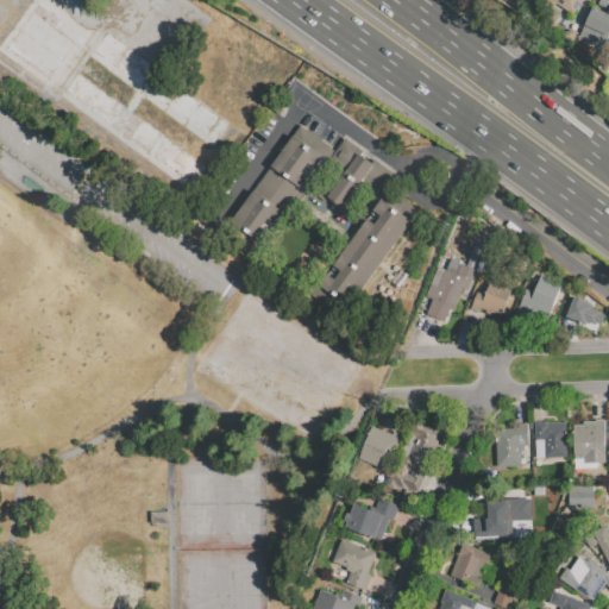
[(49,0),(95,35),(54,93),(0,55),(0,46),(33,0),(49,0)]
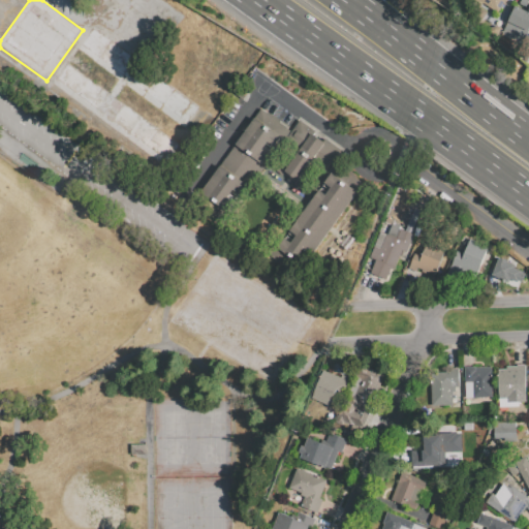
[(471,0),(466,8),(481,20),(487,11),(479,6),(481,3),(497,13),(505,0),(471,0)]
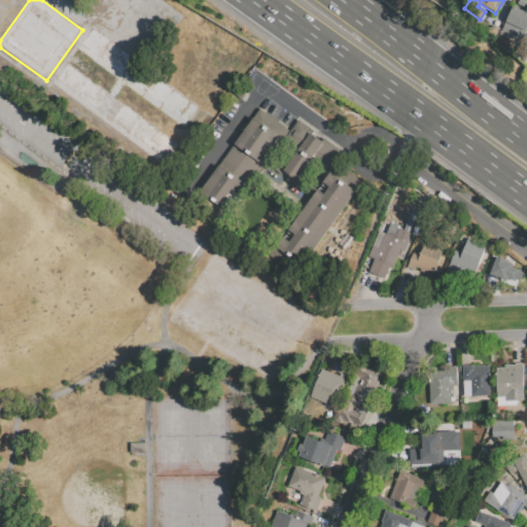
[(526,11),(513,5),(498,36),(520,46),(526,31),(526,11)]
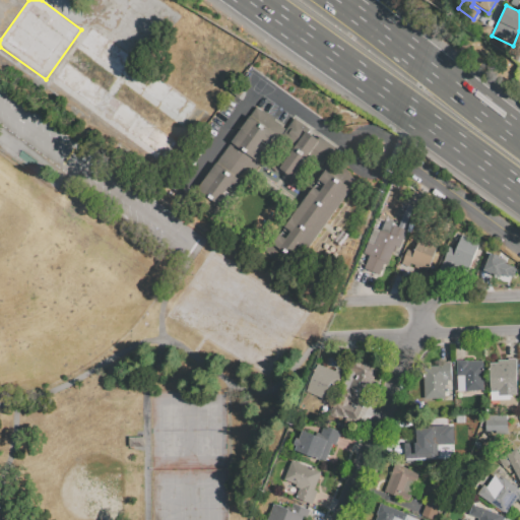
[(95,28),(200,108),(184,129),(127,86),(119,98),(179,143),(161,167),(52,84),(69,62),(108,90),(116,79),(78,51),(95,28)]
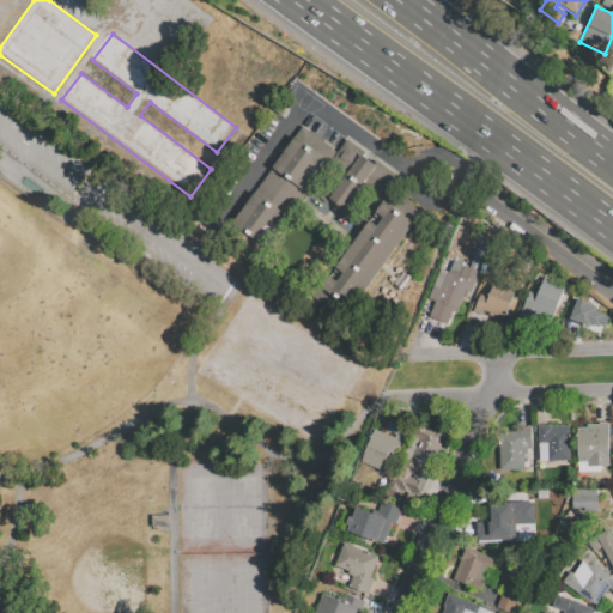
[(328,144),(341,153),(265,260),(250,250),(249,252),(228,236),(305,128),(315,134),(317,132),(331,141),(328,144)]
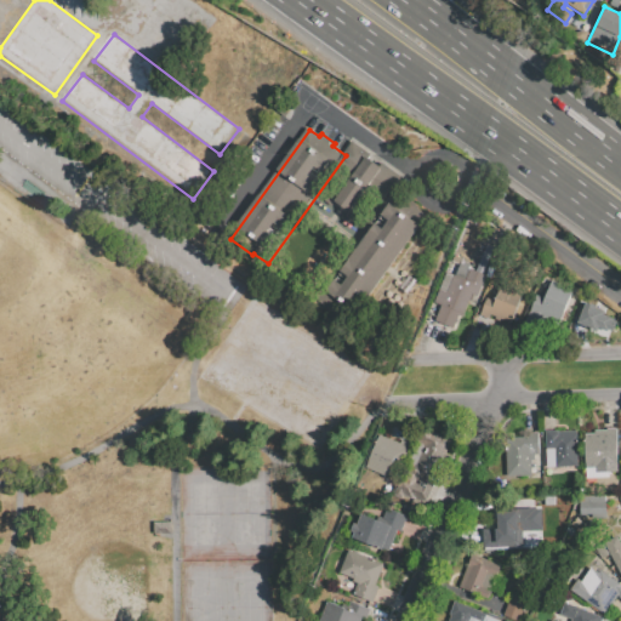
[(385,167),(386,165),(404,177),(368,229),(349,216),(353,211),(341,203),(336,208),(329,203),(334,195),(325,188),(339,170),(337,169),(355,142),(375,155),(372,159),(385,167)]
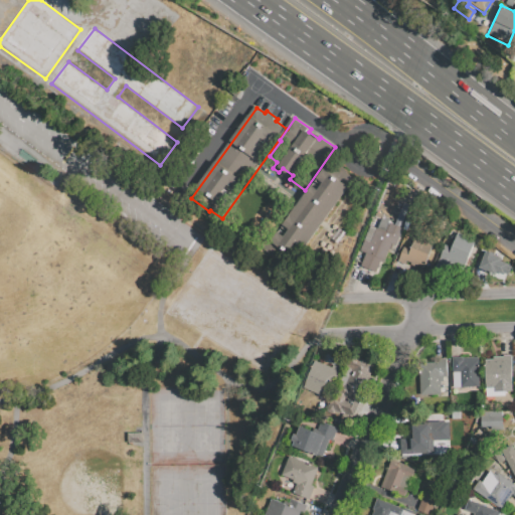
[(350,174),(359,180),(328,223),(327,222),(300,261),(275,242),(302,204),(298,202),(329,159),(338,166),(340,164),(351,172),(350,174)]
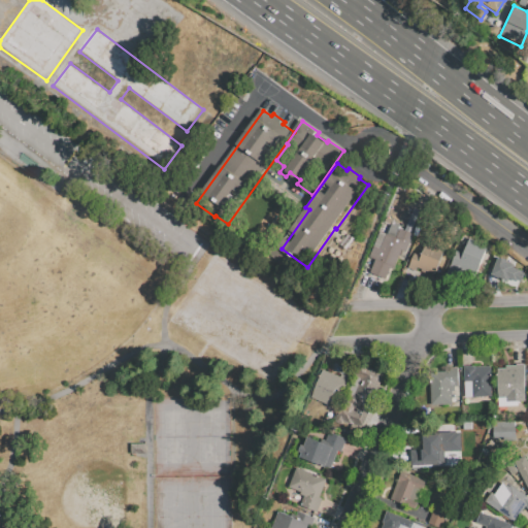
[(411,228),(399,224),(404,211),(410,215),(413,208),(419,210),(411,228)]
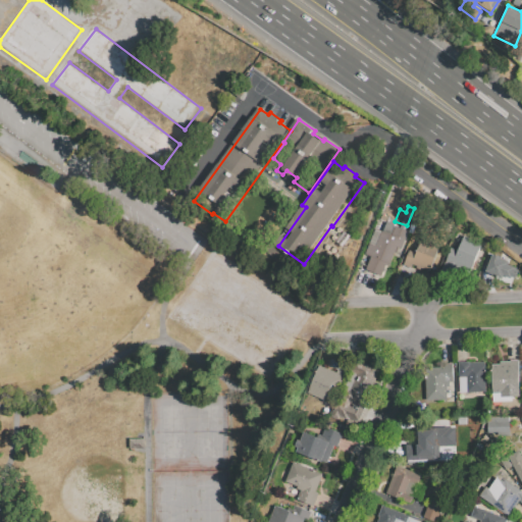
[(396,222),(395,226),(408,231),(401,250),(396,248),(388,266),(385,264),(381,275),(365,268),(369,258),(363,256),(379,215),(396,222)]
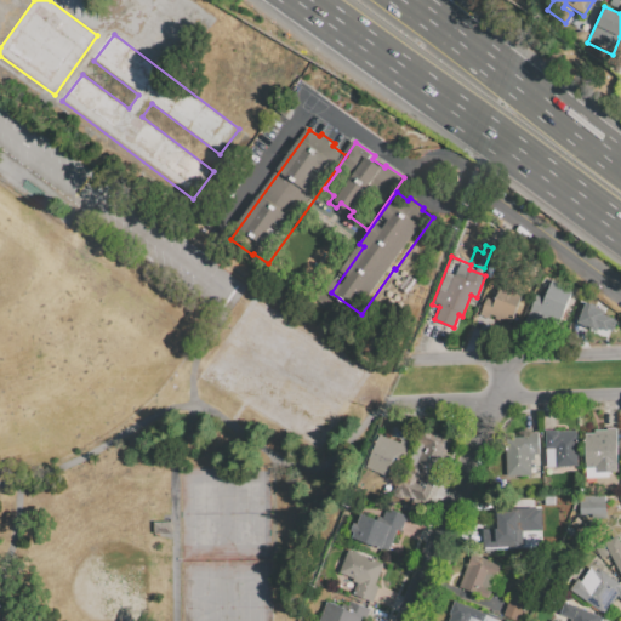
[(534,295),(545,298),(551,280),(573,289),(562,319),(543,313),(536,334),(523,328),(534,295)]
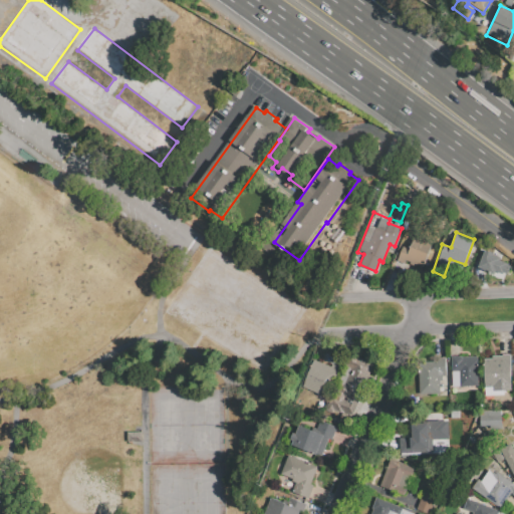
[(414,234),(432,241),(423,267),(406,261),(405,264),(397,261),(402,247),(409,249),(414,234)]
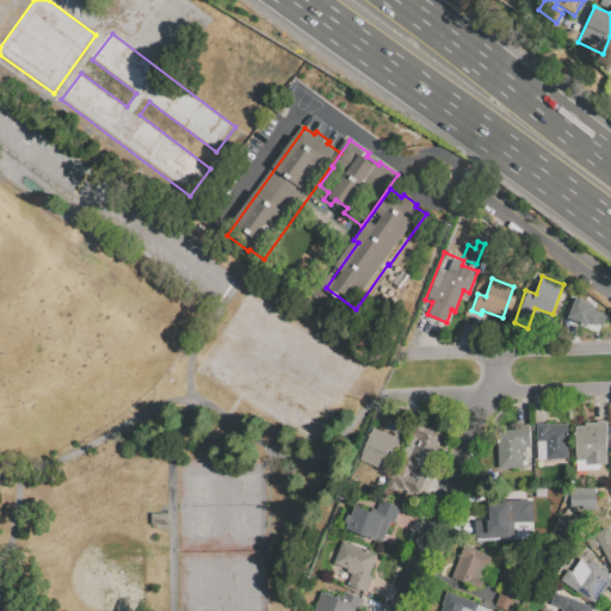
[(568,319),(576,296),(588,301),(587,304),(594,307),(594,309),(603,313),(603,315),(608,316),(604,326),(599,325),(598,327),(588,323),(588,326),(568,319)]
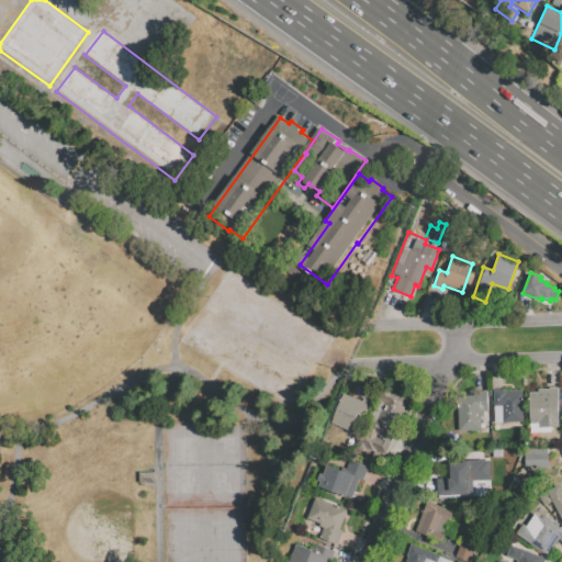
[(398,394),(398,393),(408,397),(386,454),(379,451),(374,450),(374,451),(366,449),(364,452),(357,449),(362,433),(368,435),(373,420),(378,423),(385,403),(378,401),(383,385),(392,389),(392,391),(398,394)]
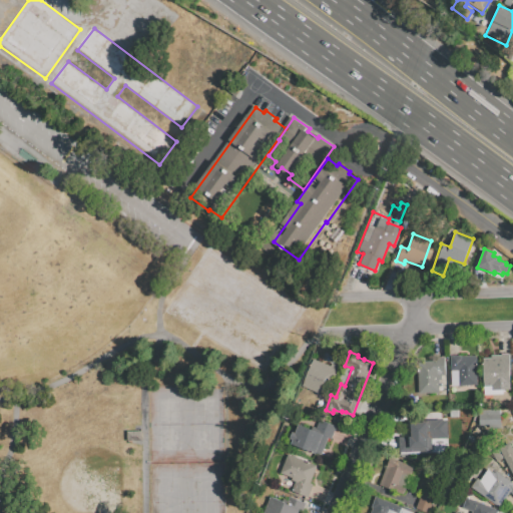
[(484,358),(491,358),(491,355),(501,355),(501,353),(509,353),(509,355),(510,355),(510,370),(503,370),(504,386),(485,386),(484,358)]
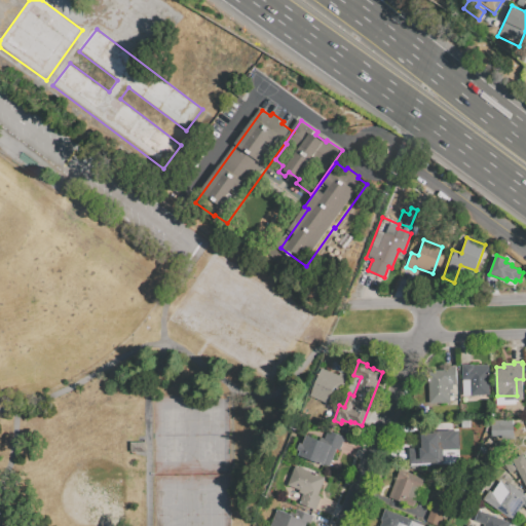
[(487,373),(489,373),(490,395),(471,396),(471,379),(462,379),(462,365),(474,364),(474,365),(487,365),(487,373)]
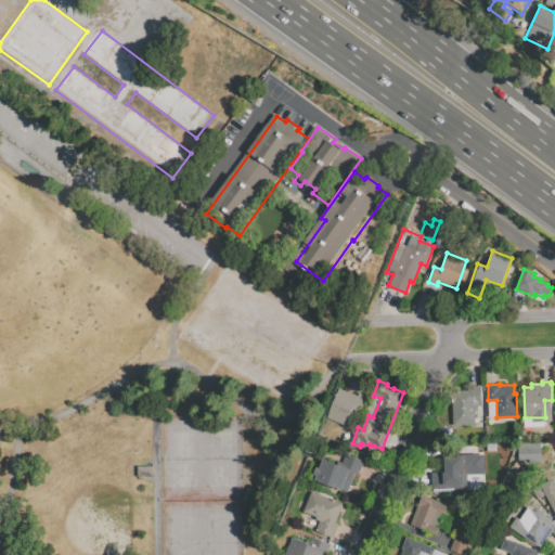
[(452,390),(473,389),(473,386),(481,386),(482,405),(479,405),(479,411),(476,411),(476,424),(454,426),(452,390)]
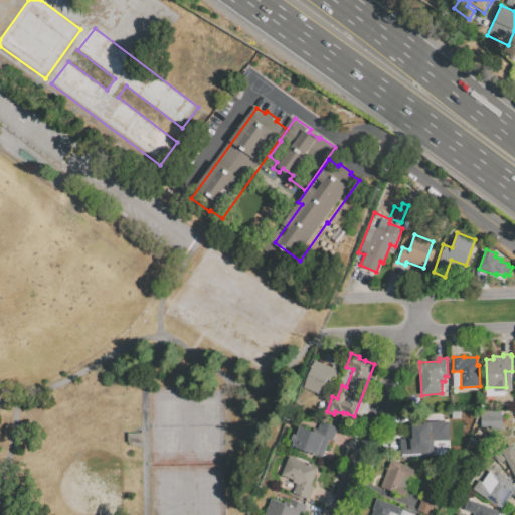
[(316,361),(331,368),(332,365),(341,369),(335,384),(328,381),(323,396),(305,389),(316,361)]
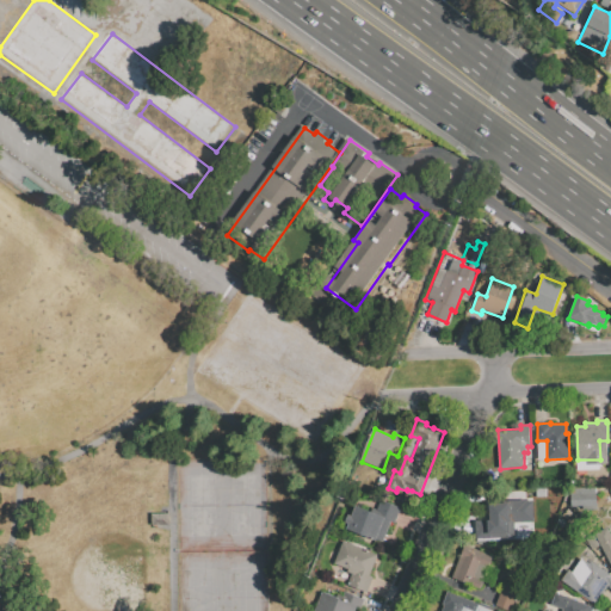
[(593,487),(568,487),(568,507),(593,507),(593,487)]
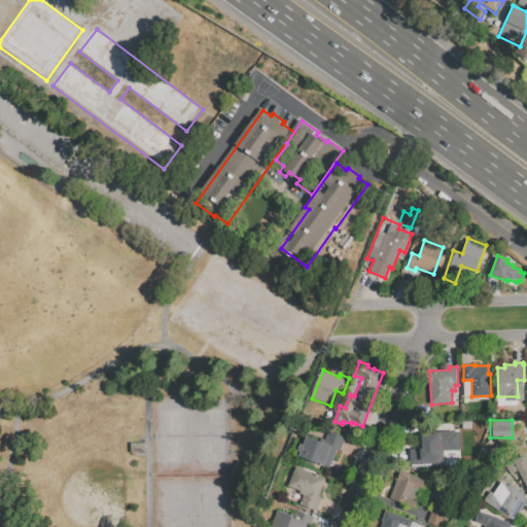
[(300,456),(301,452),(297,451),(300,445),(303,446),(307,435),(323,443),(328,430),(345,437),(340,451),(337,450),(329,467),(300,456)]
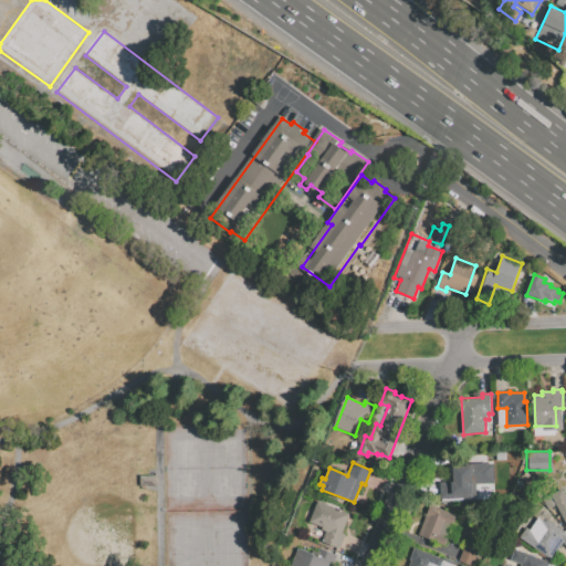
[(474,485),(474,500),(443,501),(443,484),(452,484),(451,467),(491,464),(492,484),(474,485)]
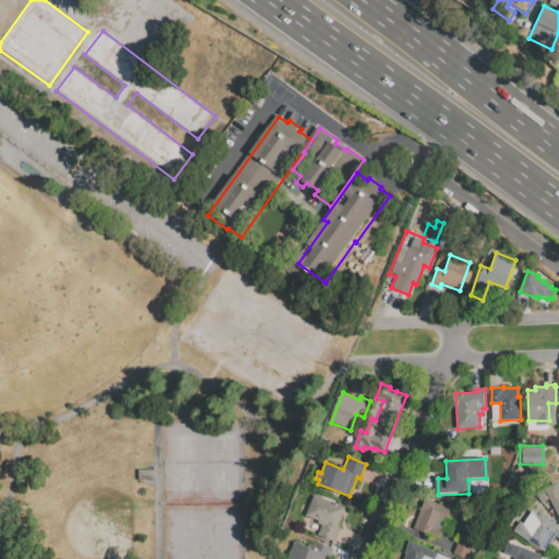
[(137,471),(137,482),(154,482),(153,471),(137,471)]
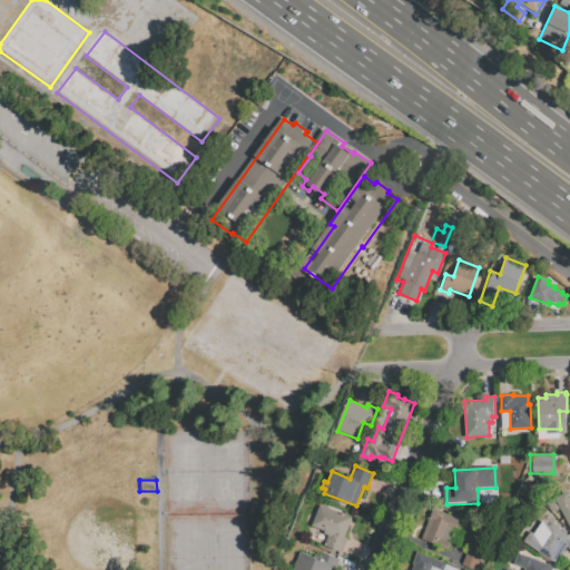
[(569,522),(558,500),(569,494),(569,522)]
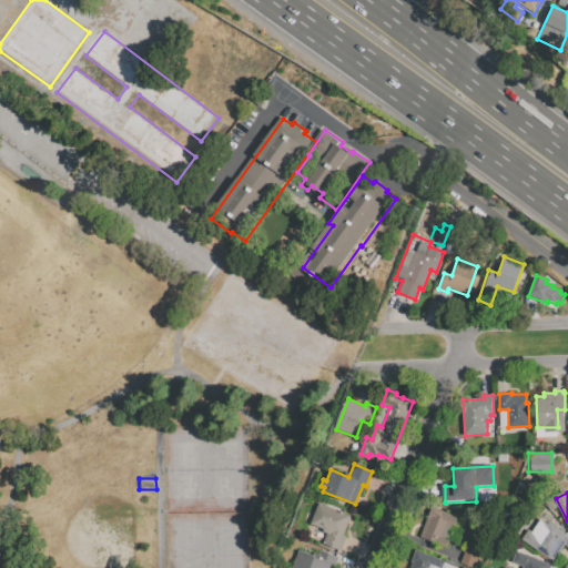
[(322,544),(326,534),(322,531),(323,529),(310,524),(318,503),(351,516),(343,536),(345,537),(340,551),(322,544)]
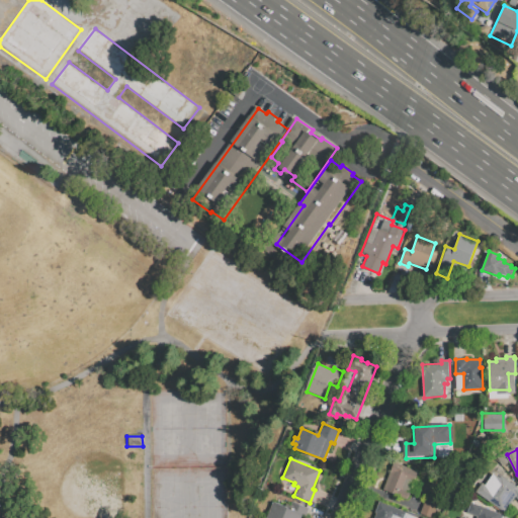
[(385,491),(397,463),(421,473),(411,501),(385,491)]
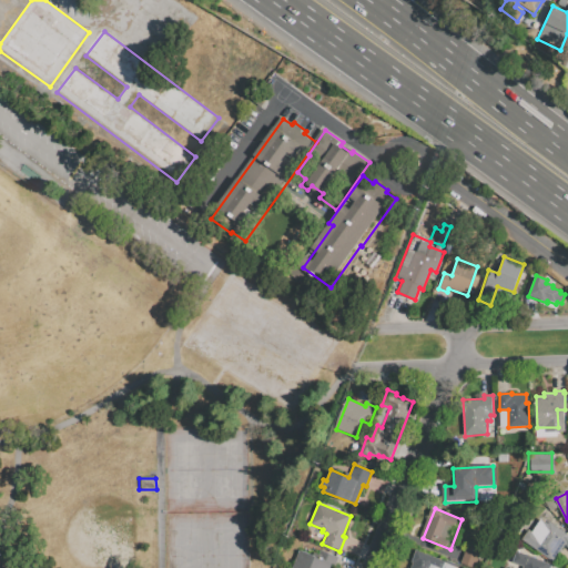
[(553,524),(567,534),(567,547),(560,558),(557,563),(525,541),(531,531),(535,534),(544,520),(551,526),(553,524)]
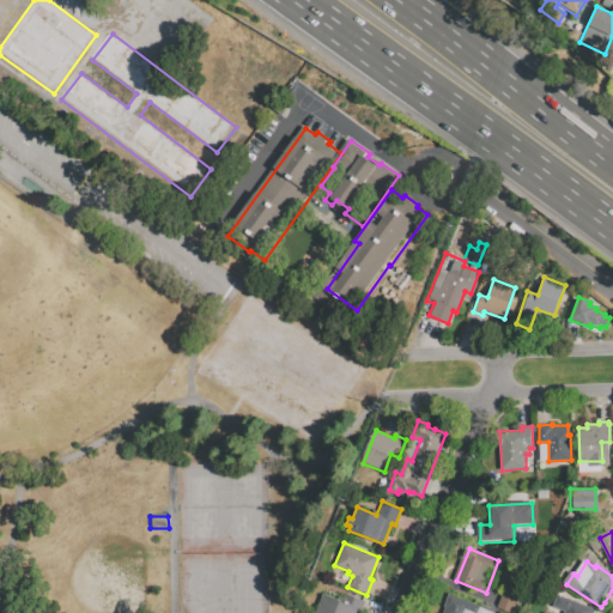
[(508,587),(523,593),(515,612),(509,612),(498,608),(508,587)]
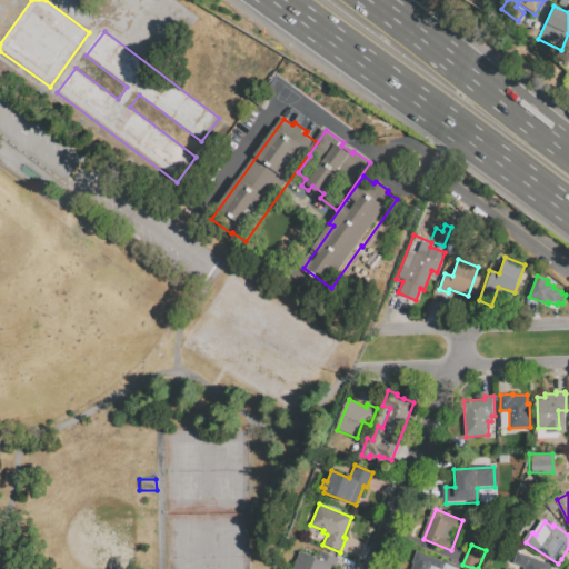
[(293,568),(300,551),(313,556),(315,553),(318,555),(320,550),(339,558),(335,568),(331,567),(330,568),(293,568)]
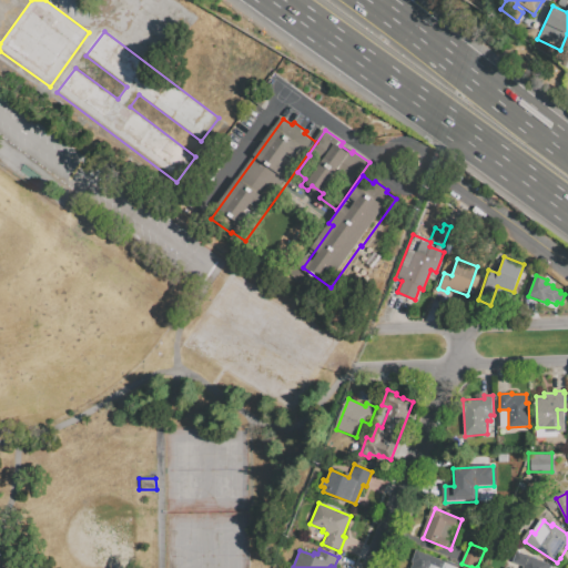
[(430,556),(448,564),(446,567),(436,567),(434,567),(433,567),(415,567),(416,565),(414,564),(419,551),(430,556)]
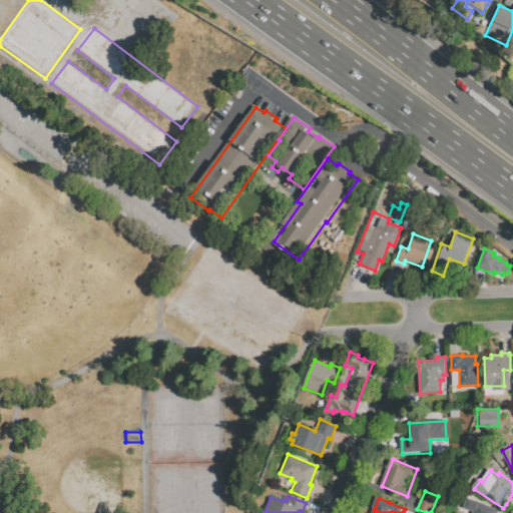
[(475,512),(465,509),(469,499),(500,511),(499,512),(475,512)]
